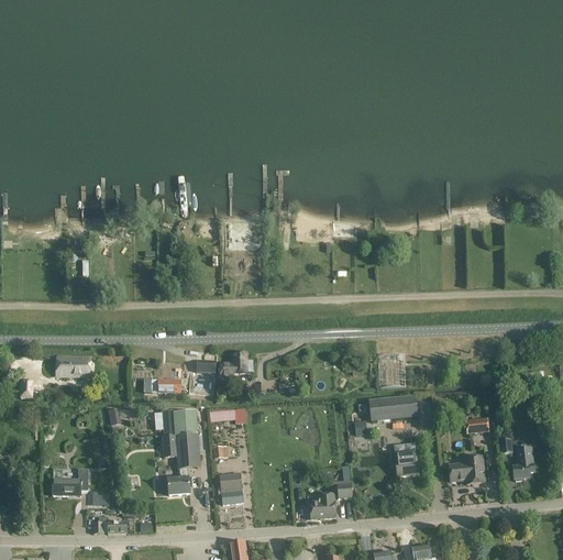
[(220,362),(221,377),(235,377),(235,373),(247,373),(247,371),(253,371),(253,358),(247,358),(246,350),(233,350),(233,362),(220,362)]
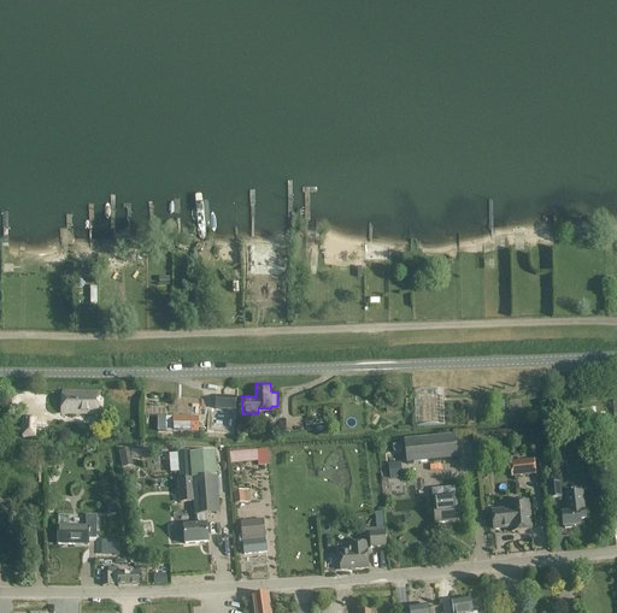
[(62,407),(100,408),(100,389),(63,387),(62,407)]
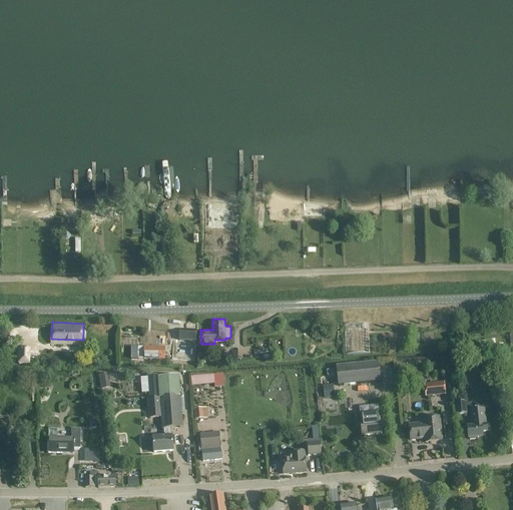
[(179,337),(196,338),(196,328),(179,327),(179,337)]
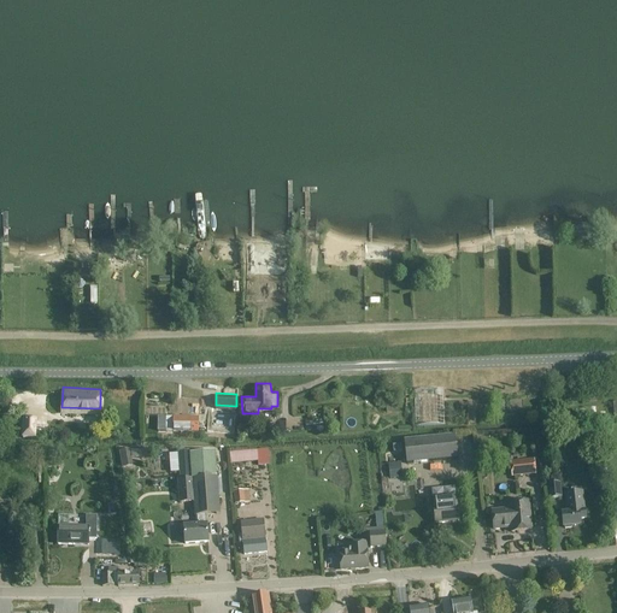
[(209,408),(207,430),(235,430),(235,408),(209,408)]
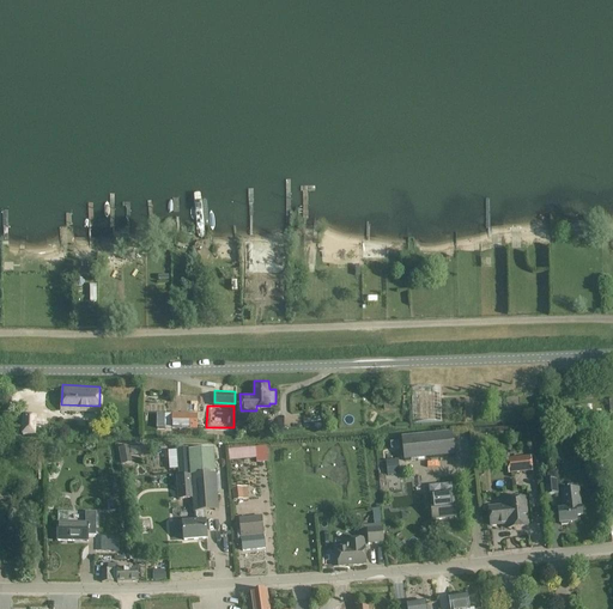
[(165,418),(165,424),(165,427),(196,427),(196,412),(173,412),(173,418),(165,418)]
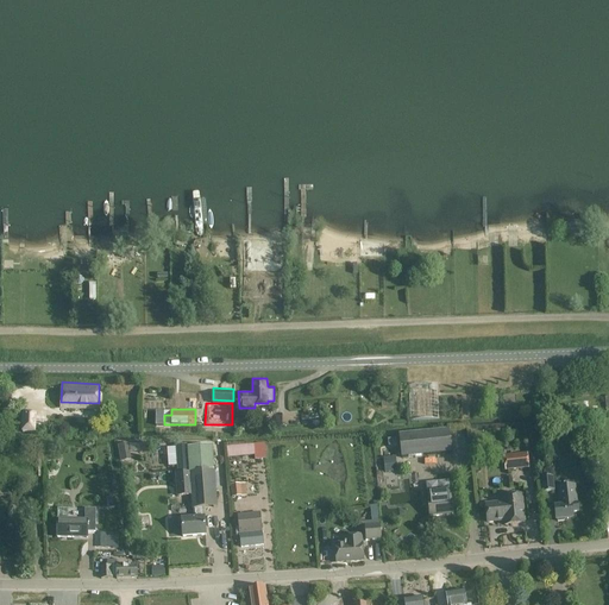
[(24,411),(23,430),(35,430),(36,411),(24,411)]
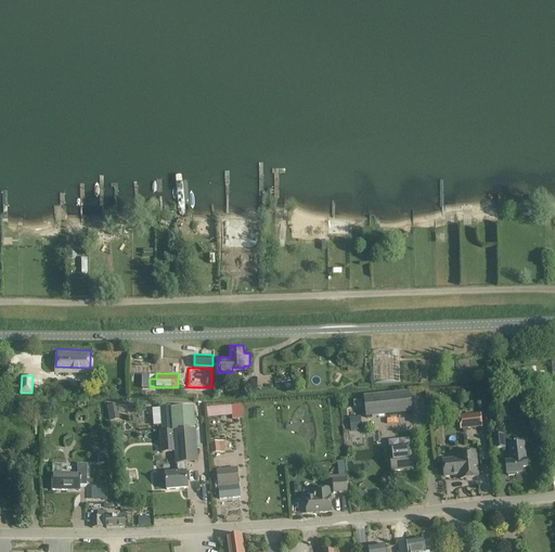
[(365,405),(365,414),(411,410),(410,399),(409,388),(363,394),(365,405)]
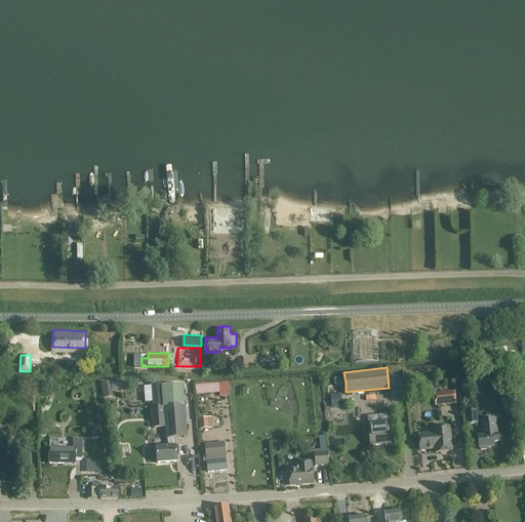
[(477,369),(466,371),(467,383),(479,382),(477,369)]
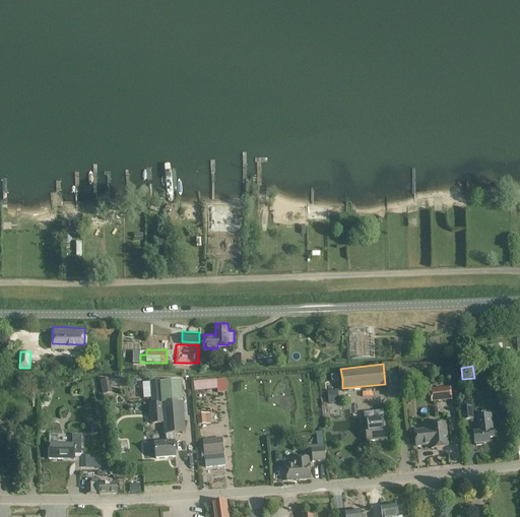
[(111,383),(125,383),(125,376),(110,377),(101,378),(102,387),(104,387),(105,391),(112,390),(111,383)]
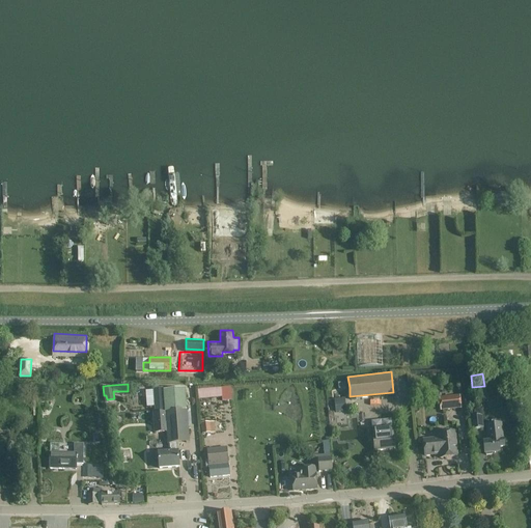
[(231,385),(221,386),(197,388),(198,396),(222,394),(222,398),(231,397),(231,385)]
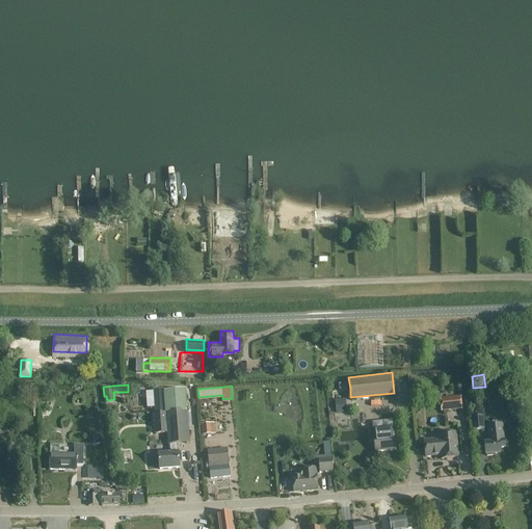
[(185,387),(164,389),(165,411),(156,411),(155,411),(156,431),(167,430),(168,442),(169,442),(170,450),(159,451),(160,467),(180,465),(179,450),(178,450),(178,442),(189,441),(185,387)]
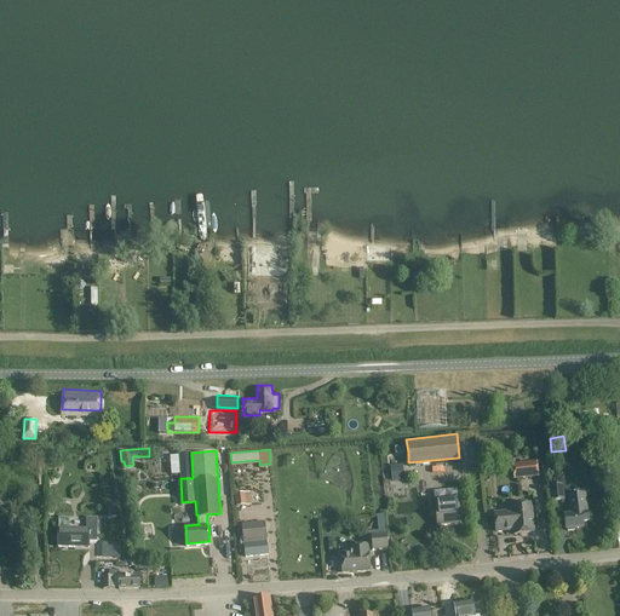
[(182,478),(193,478),(190,452),(179,452),(182,478)]
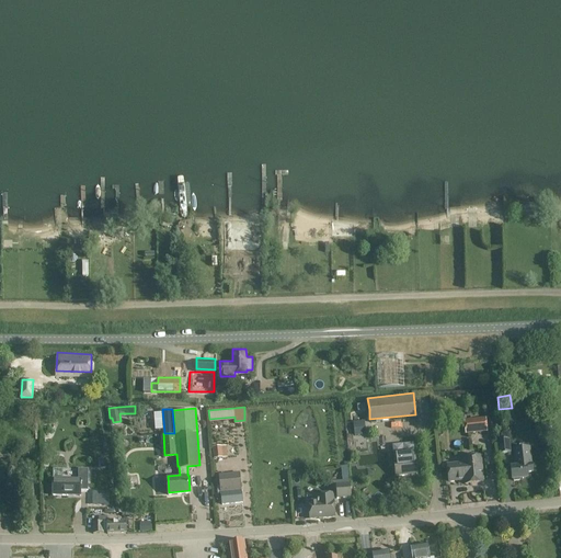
[(485,416),(464,418),(466,431),(488,429),(485,416)]
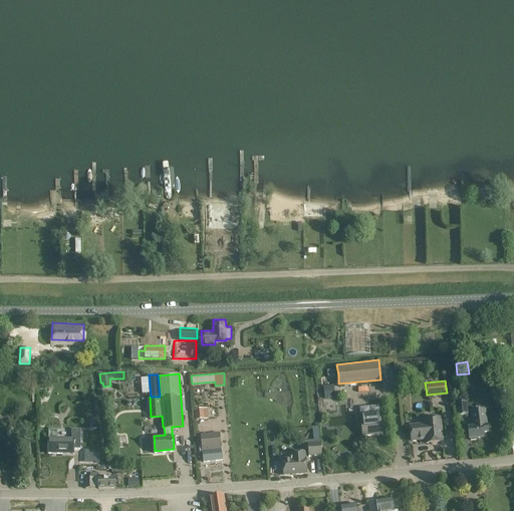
[(323,382),(323,397),(333,397),(333,382),(323,382)]
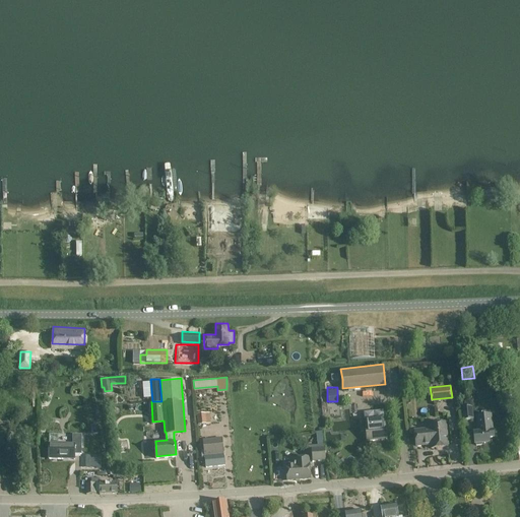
[(473,416),(472,404),(461,405),(462,418),(473,416)]
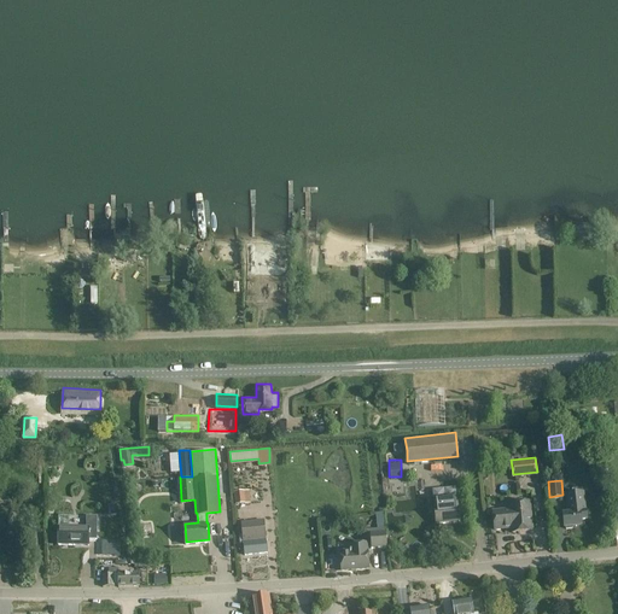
[(235,502),(250,501),(249,487),(238,489),(234,490),(235,502)]
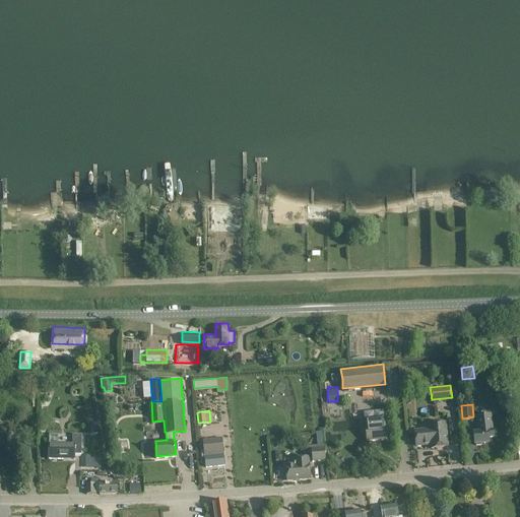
[(475,413),(477,430),(473,430),(473,432),(474,442),(490,440),(489,436),(494,435),(494,428),(492,411),(475,413)]
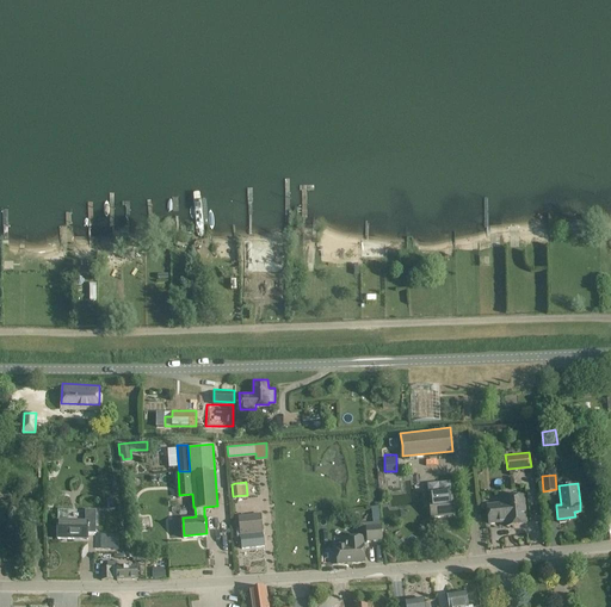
[(430,503),(431,515),(455,513),(454,501),(452,490),(429,493),(430,503)]
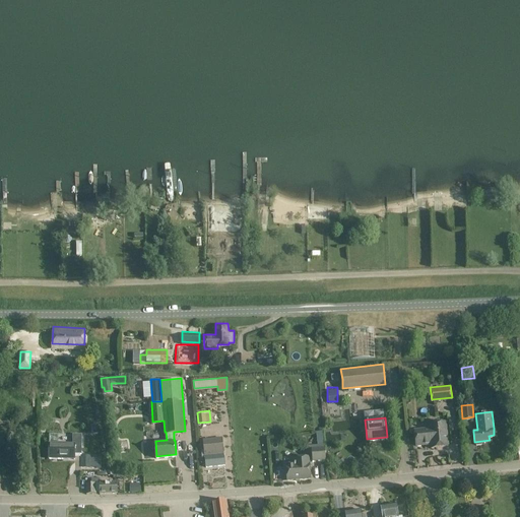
[(448,445),(447,435),(446,421),(429,423),(430,428),(414,429),(416,444),(431,442),(432,446),(448,445)]
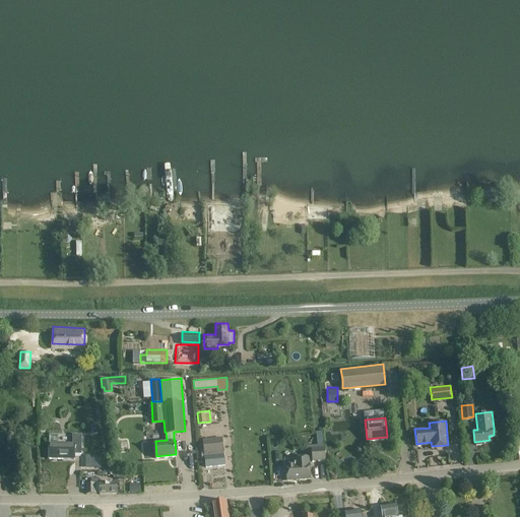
[(49,441),(49,446),(49,456),(74,457),(74,452),(81,452),(82,432),(72,432),(72,441),(49,441)]
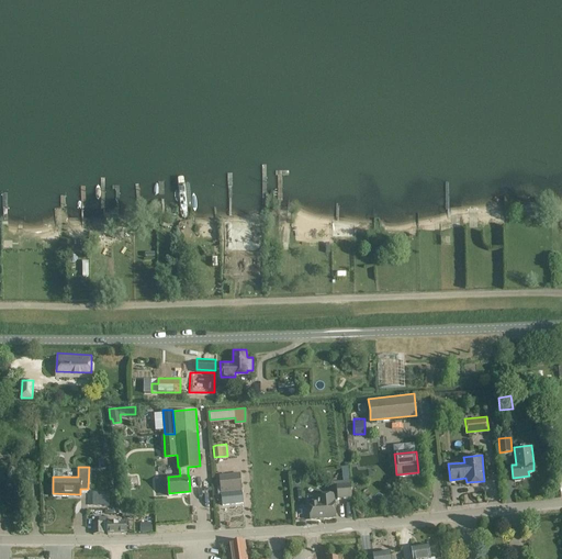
[(220,472),(221,483),(217,484),(218,492),(222,492),(223,503),(243,501),(242,481),(240,471),(220,472)]
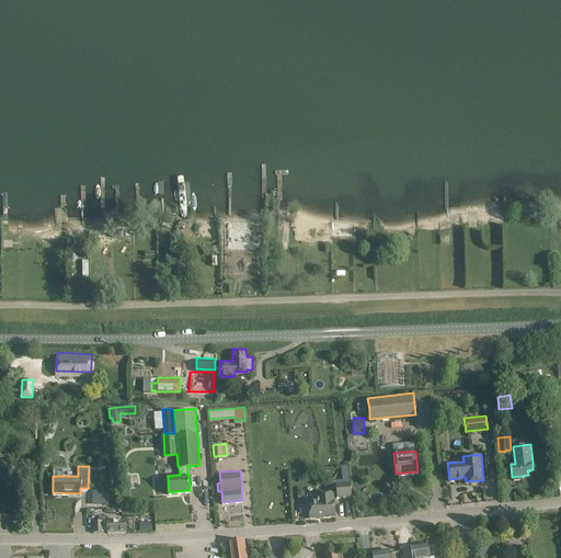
[(350,478),(331,479),(331,489),(336,489),(336,496),(352,494),(351,481),(350,481),(350,478)]
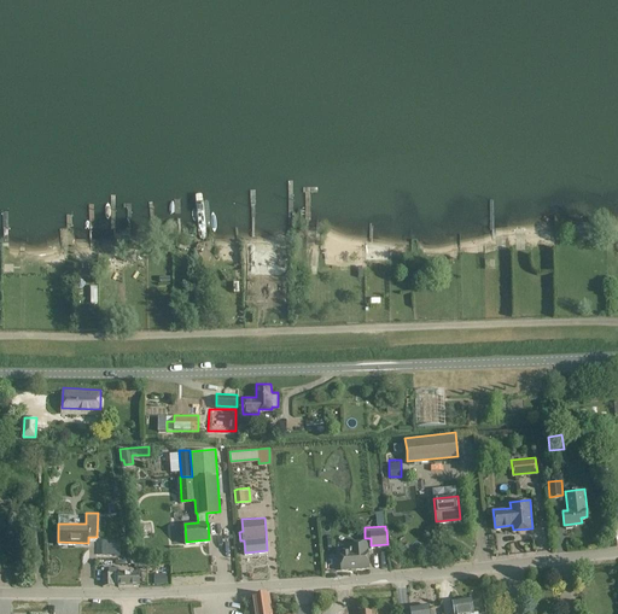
[(342,568),(369,567),(367,541),(349,542),(350,550),(340,550),(342,568)]
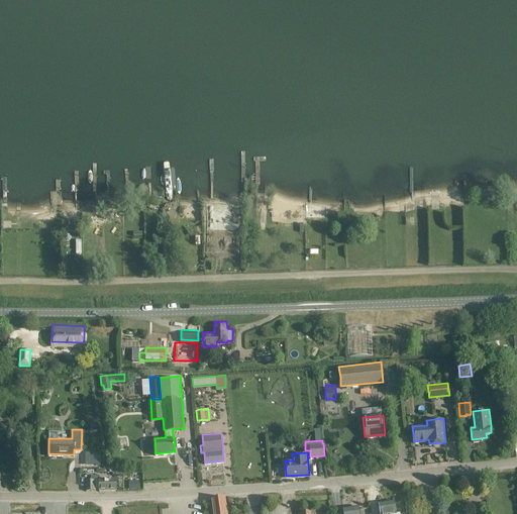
[(117,489),(117,479),(99,479),(99,473),(92,474),(92,479),(86,479),(86,489),(95,489),(95,487),(99,487),(99,489),(117,489)]
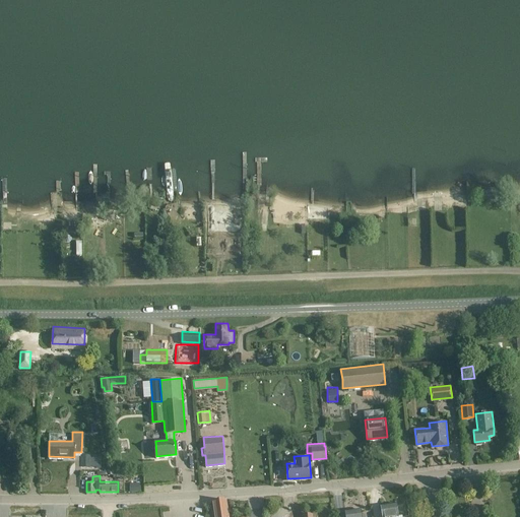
[(140,481),(129,481),(130,490),(140,490),(140,481)]
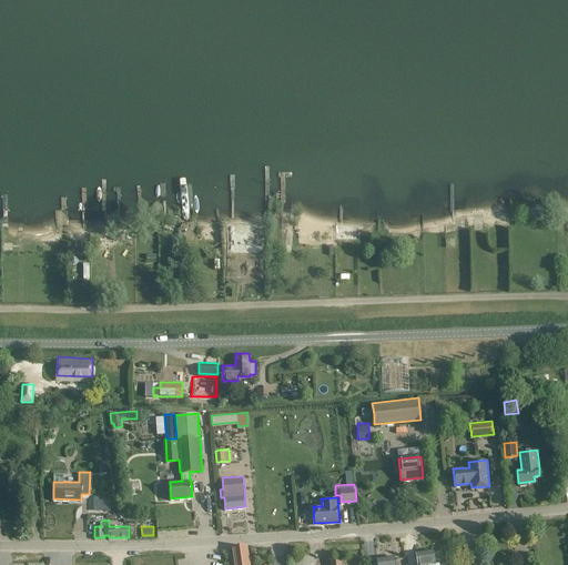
[(269,564),(270,564),(267,564),(249,564),(247,545),(232,547),(233,557),(233,564),(269,564)]
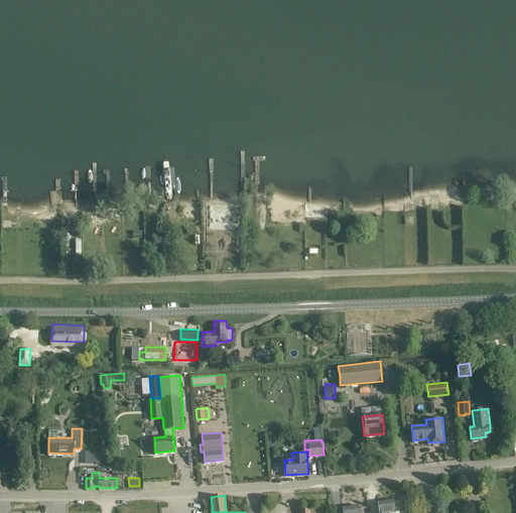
[(399,512),(399,510),(395,511),(393,498),(378,500),(379,512),(399,512)]
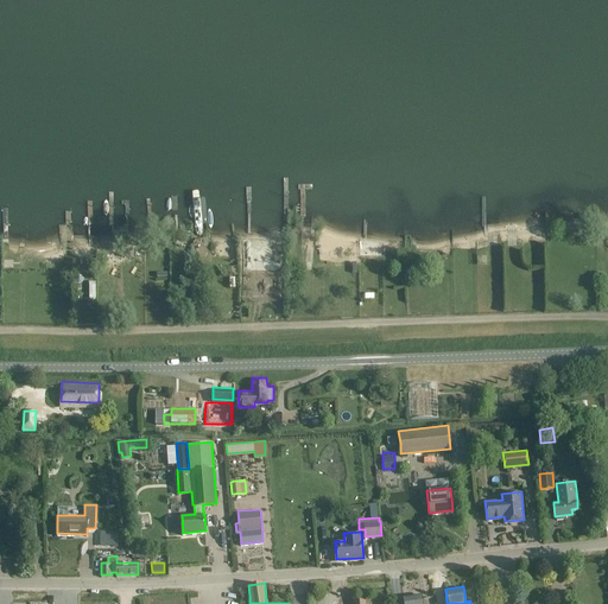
[(423,603),(422,592),(404,596),(404,603),(423,603)]
